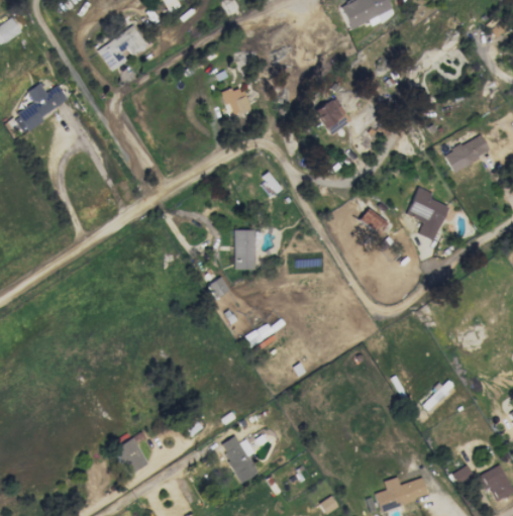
[(178,0),(182,5),(171,12),(163,0),(178,0)]
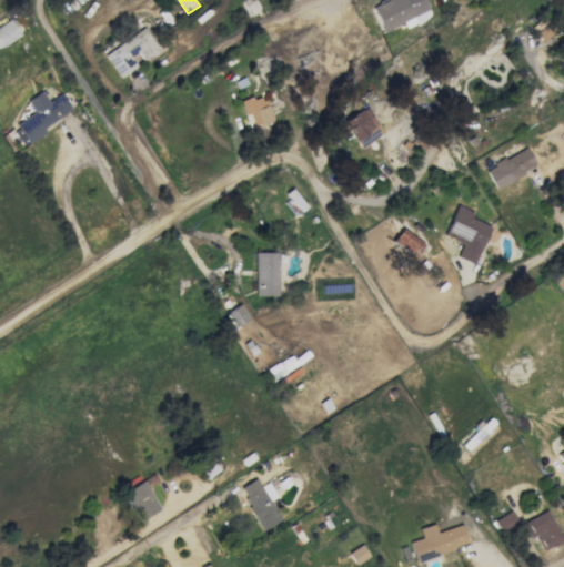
[(386,32),(374,9),(381,6),(381,3),(388,0),(390,1),(391,0),(430,0),(437,16),(422,23),(421,22),(411,28),(409,22),(386,32)]
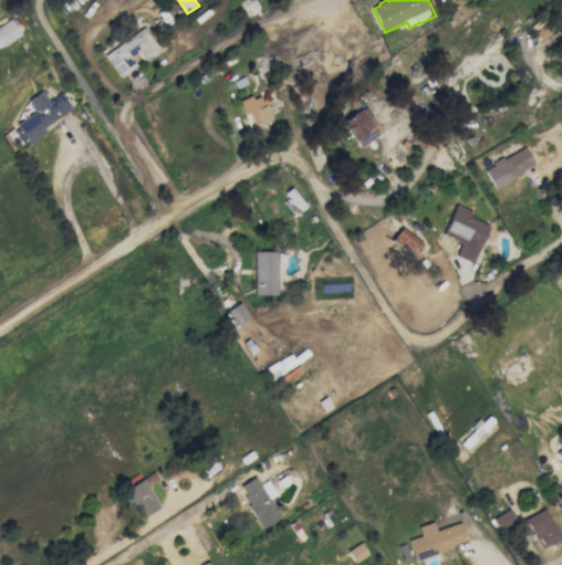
[(543,41),(531,27),(544,16),(557,29),(543,41)]
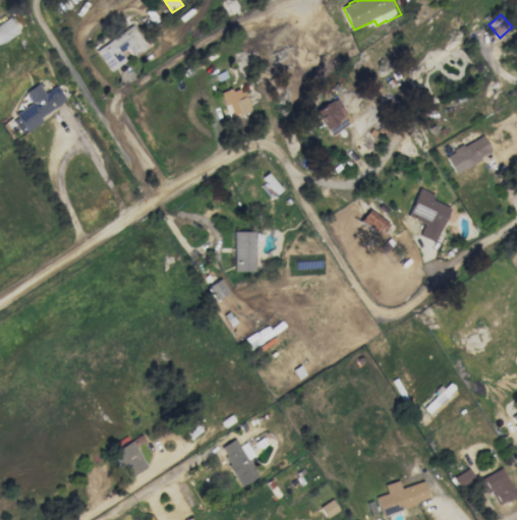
[(22,32),(6,42),(5,42),(1,44),(0,42),(0,24),(13,16),(22,32)]
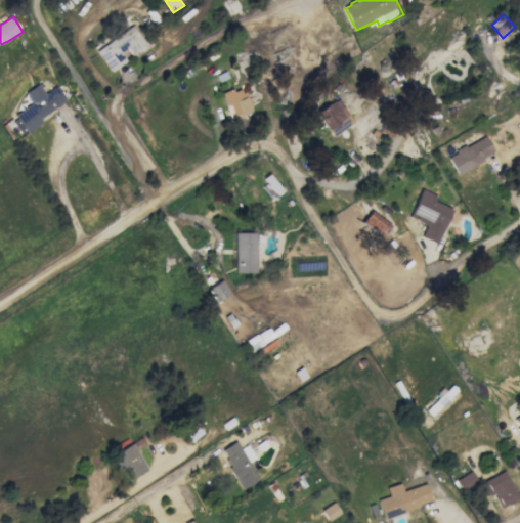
[(135,25),(150,45),(148,46),(148,48),(144,50),(143,50),(134,56),(129,48),(123,52),(129,59),(113,71),(98,50),(135,25)]
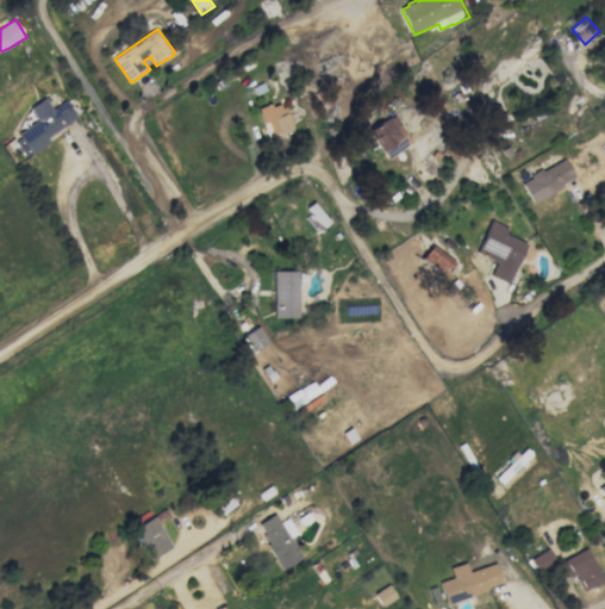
[(256,87),(267,82),(270,91),(260,95),(256,87)]
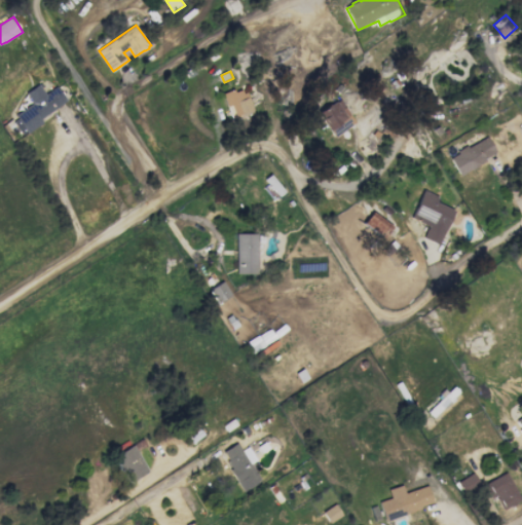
[(49,94),(60,85),(70,100),(43,119),(45,122),(31,133),(30,132),(26,135),(16,121),(21,119),(19,115),(36,103),(29,92),(42,83),(42,84),(45,83),(47,86),(45,88),(49,94)]
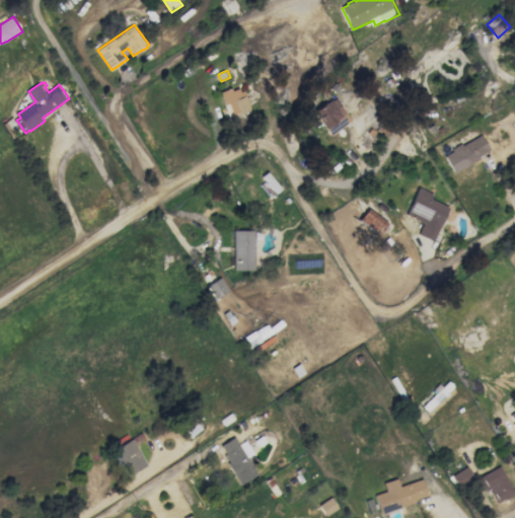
[(252,107),(241,112),(235,115),(231,102),(228,104),(226,104),(222,92),(233,87),(234,90),(241,88),(242,92),(246,90),(252,107)]
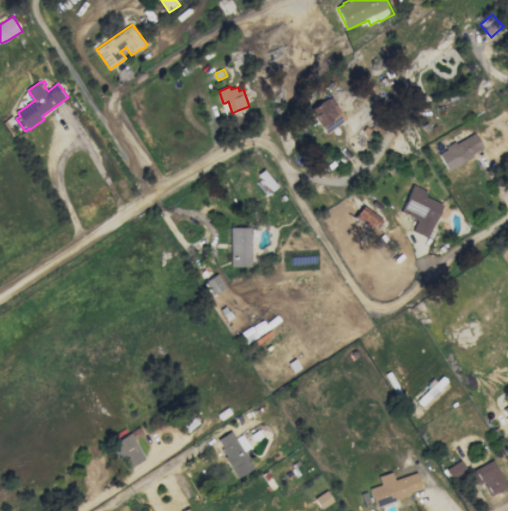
[(328,133),(311,109),(323,100),(324,101),(329,98),(330,99),(333,97),(349,119),(328,133)]
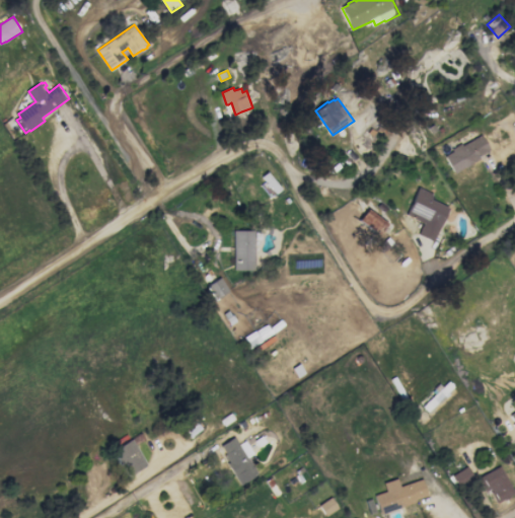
[(493,154),(485,136),(445,154),(454,172),(493,154)]
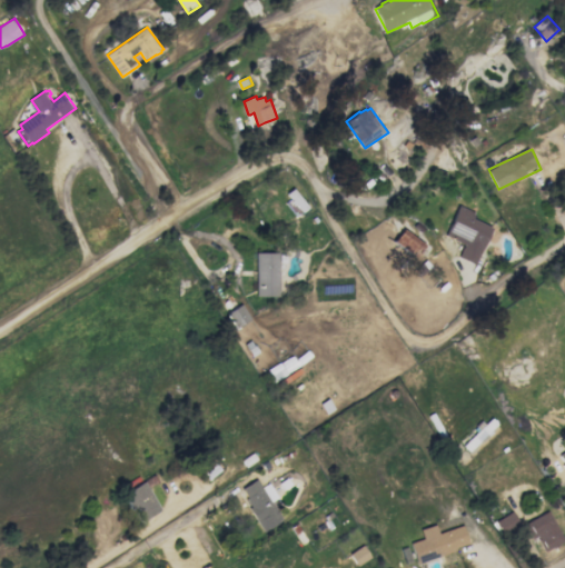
[(466,243),(461,259),(478,266),(494,228),(475,220),(477,213),(461,207),(448,236),(466,243)]
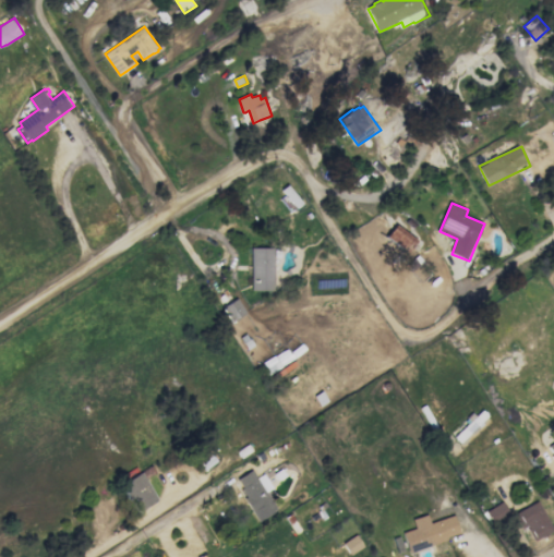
[(388,239),(409,253),(418,240),(397,226),(388,239)]
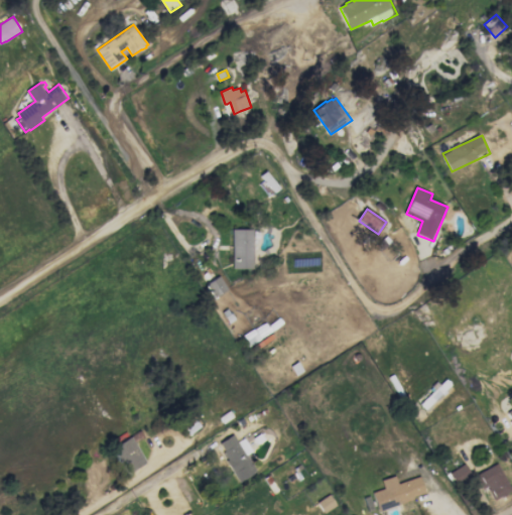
[(255,230),(234,230),(234,270),(256,269),(255,230)]
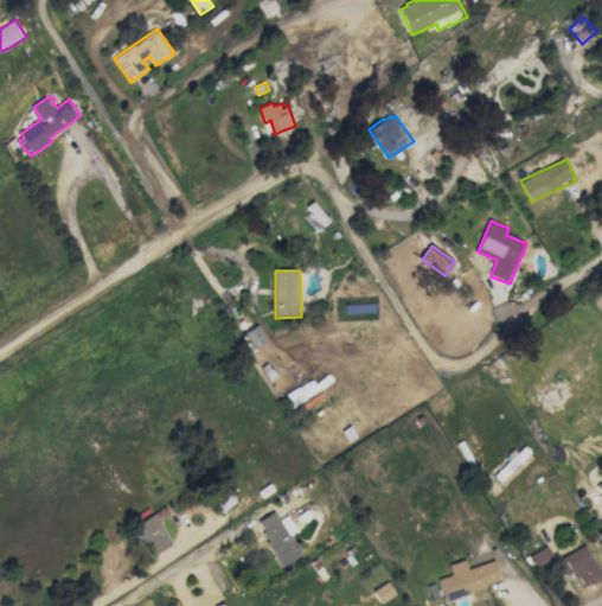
[(269,343),(261,326),(244,335),(254,351),(269,343)]
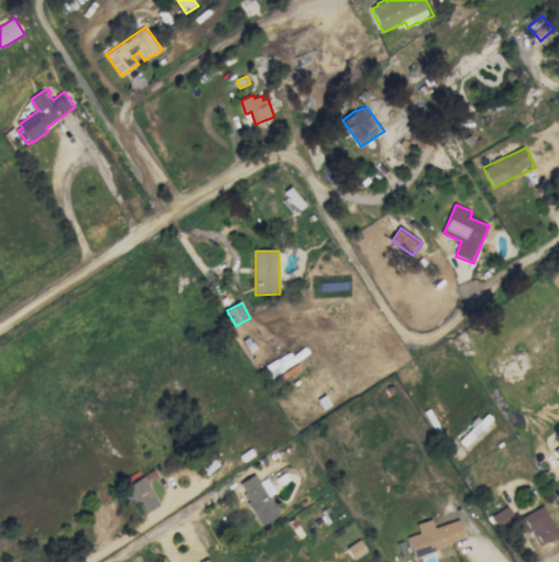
[(480,440),(481,441),(497,423),(488,414),(460,442),(470,451),(480,440)]
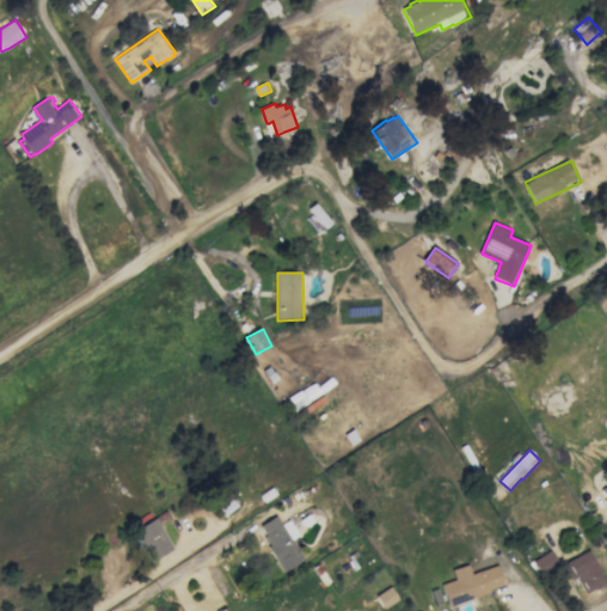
[(163,525),(171,520),(167,513),(138,530),(154,561),(176,550),(163,525)]
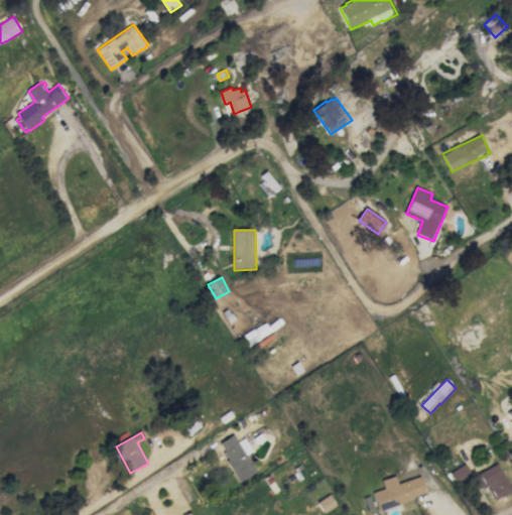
[(239,442),(235,435),(219,444),(241,484),(258,474),(248,456),(253,453),(246,438),(239,442)]
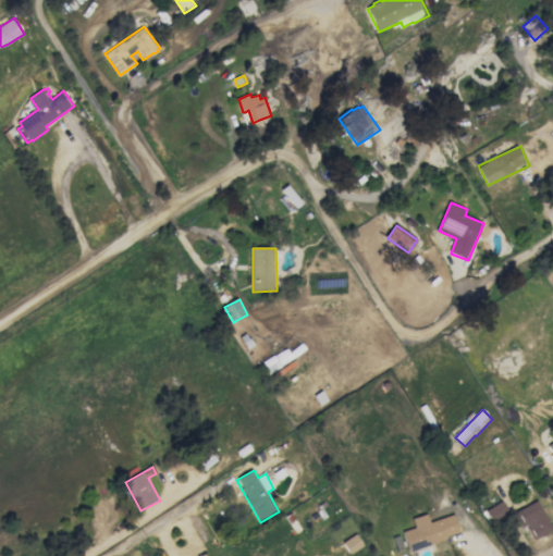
[(523,528),(528,526),(535,541),(552,533),(552,528),(540,502),(516,513),(523,528)]
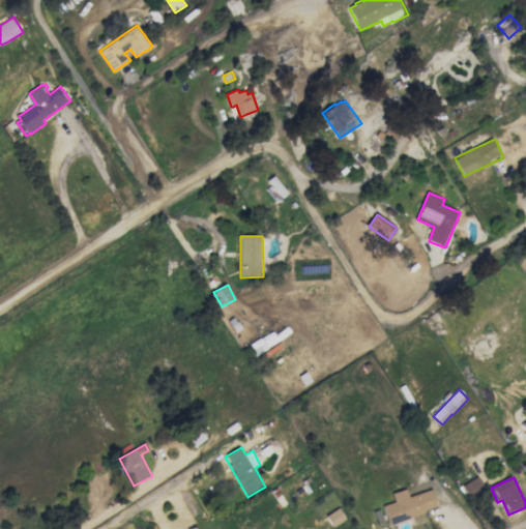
[(463,485),(467,495),(484,489),(479,478),(463,485)]
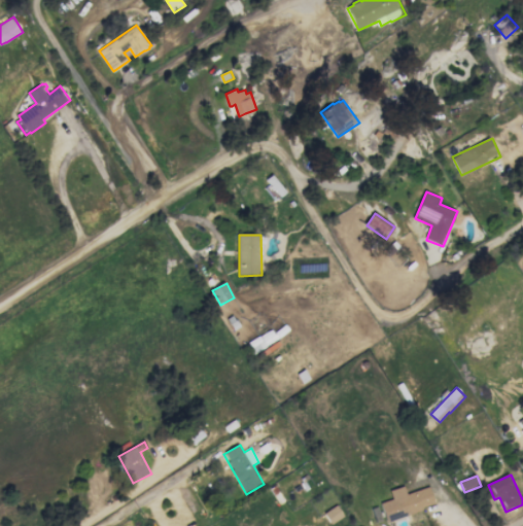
[(387,521),(437,506),(430,487),(407,494),(405,487),(390,491),(393,500),(382,503),(387,521)]
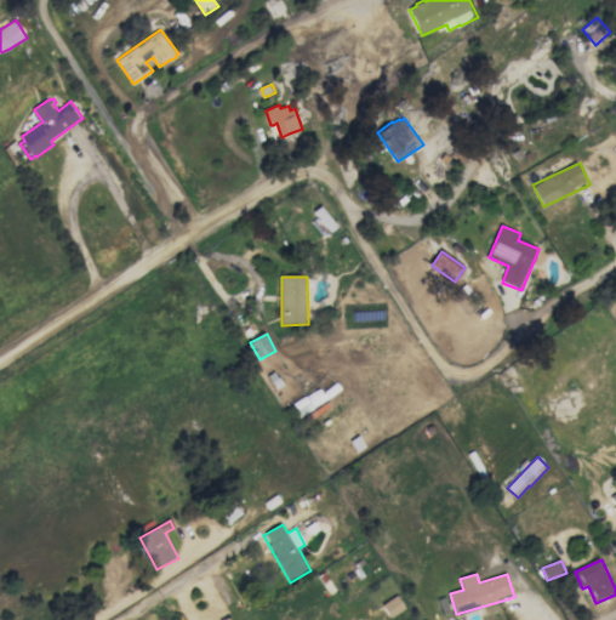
[(383,606),(392,619),(406,609),(398,596),(383,606)]
